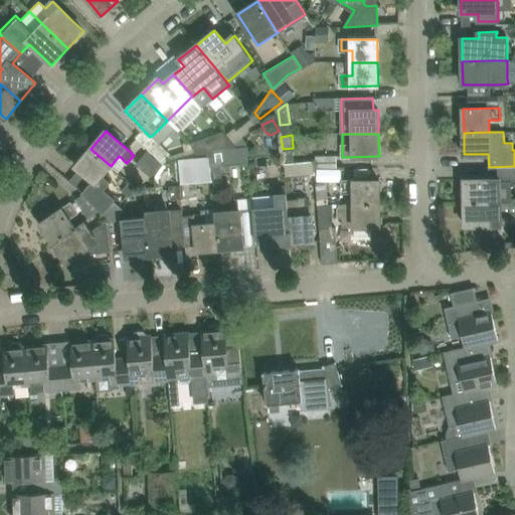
[(205,138),(190,143),(196,155),(206,154),(205,138)]
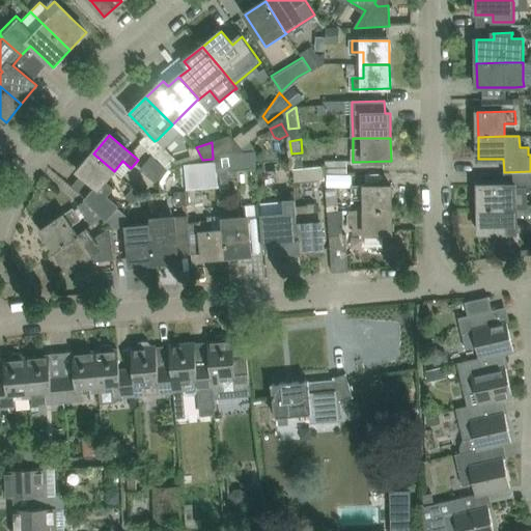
[(302,152),(292,155),(294,167),(304,166),(302,152)]
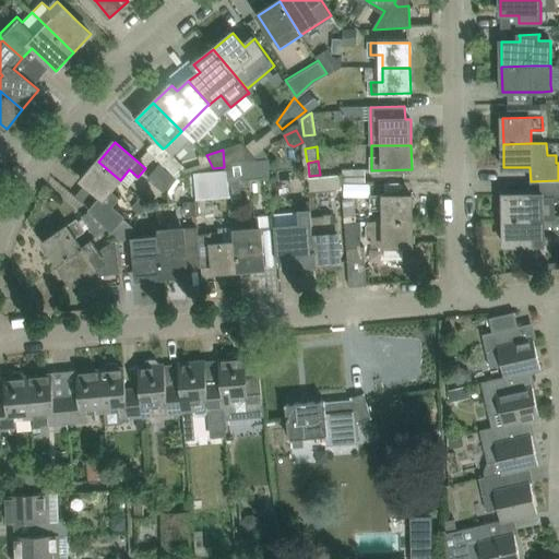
[(113,190),(120,180),(98,162),(82,181),(102,198),(92,210),(111,233),(126,216),(114,206),(121,197),(113,190)]
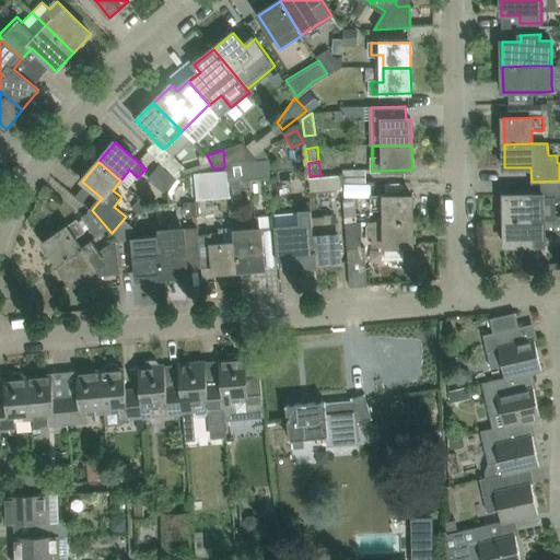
[(343,183),(368,183),(368,168),(343,168),(343,183)]
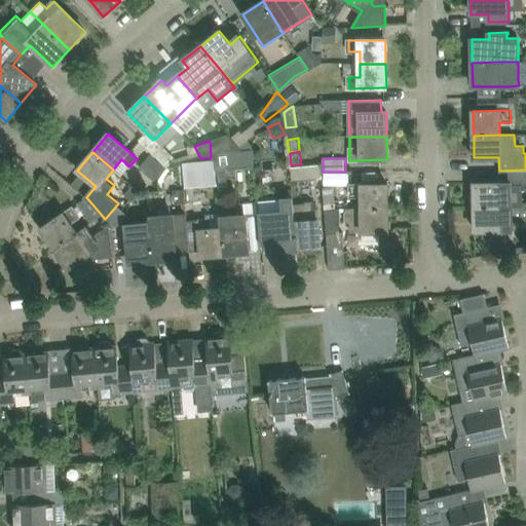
[(215,161),(182,163),(185,189),(217,186),(215,161)]
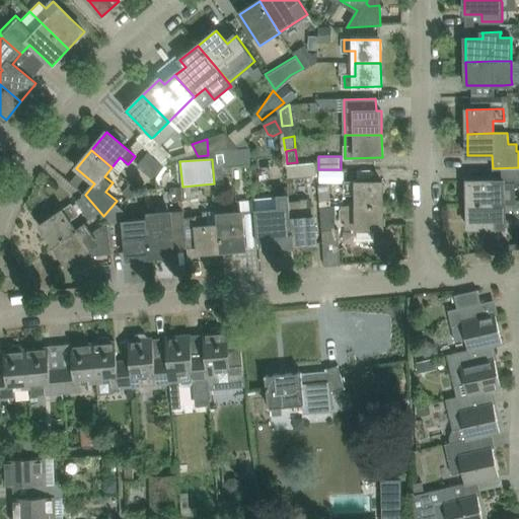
[(317,162),(286,164),(288,178),(318,175),(317,162)]
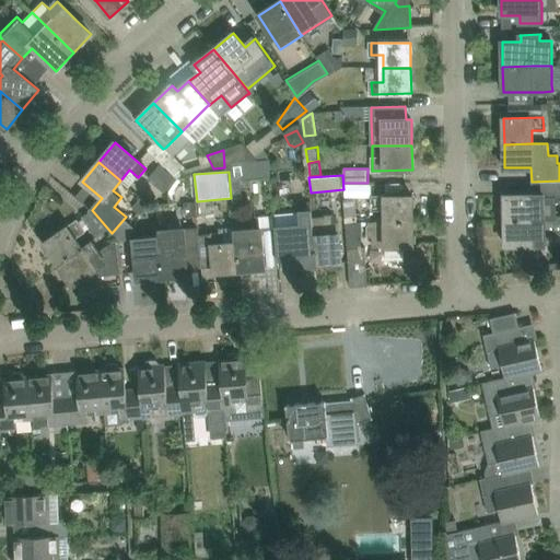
[(532,195),(504,196),(505,220),(545,220),(556,220),(556,219),(556,198),(559,197),(559,181),(532,182),(532,195)]
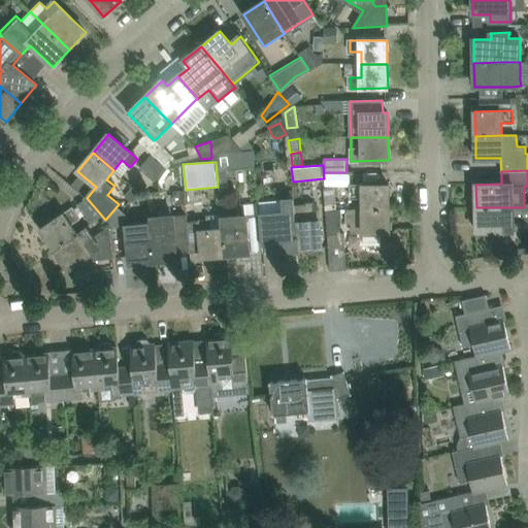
[(354,186),(352,186),(352,197),(363,197),(363,209),(390,209),(389,186),(354,186)]
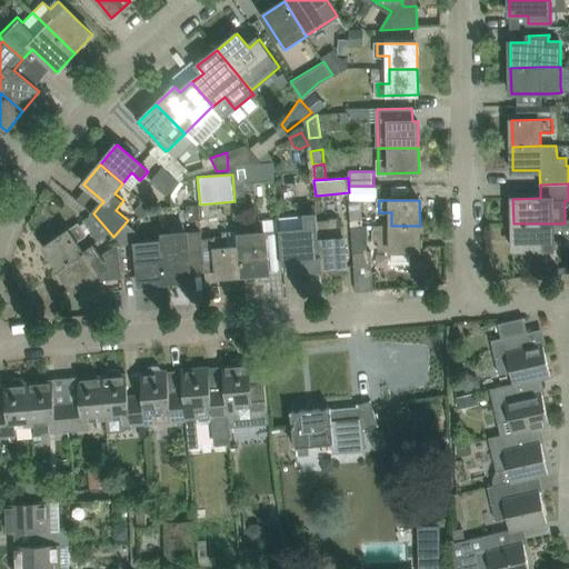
[(142,218),(143,218),(151,209),(143,201),(135,211),(142,218)]
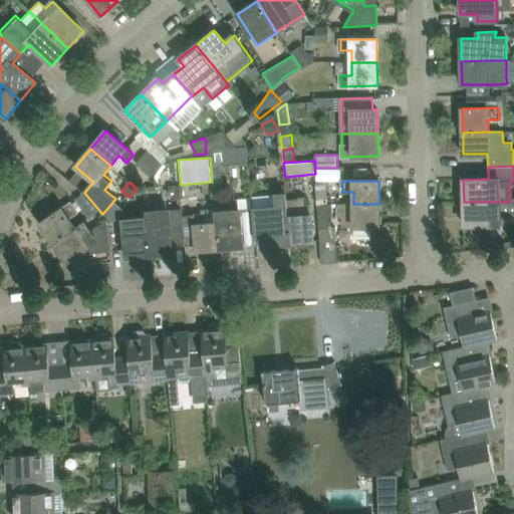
[(277,196),(253,198),(254,209),(256,238),(266,237),(267,245),(269,245),(277,244),(279,248),(284,248),(287,247),(289,243),(290,243),(287,199),(286,194),(276,195),(277,196)]
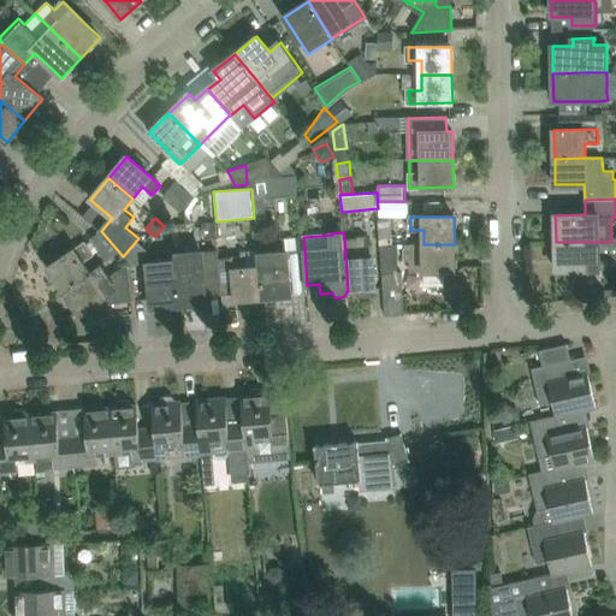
[(344,238),(348,291),(362,290),(363,297),(375,296),(374,289),(375,289),(372,244),(367,244),(366,235),(357,235),(357,237),(344,238)]
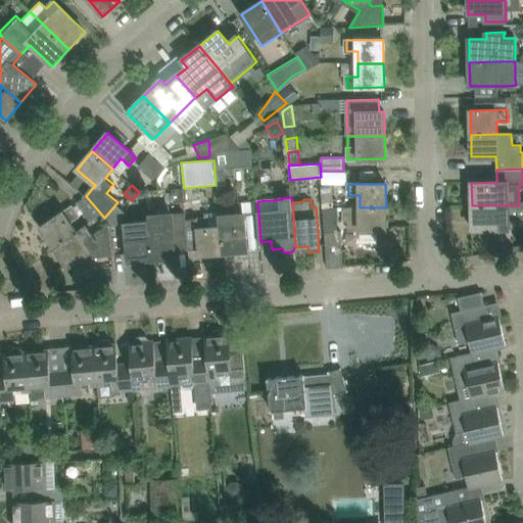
[(509,230),(509,209),(509,205),(472,205),(472,230),(509,230)]
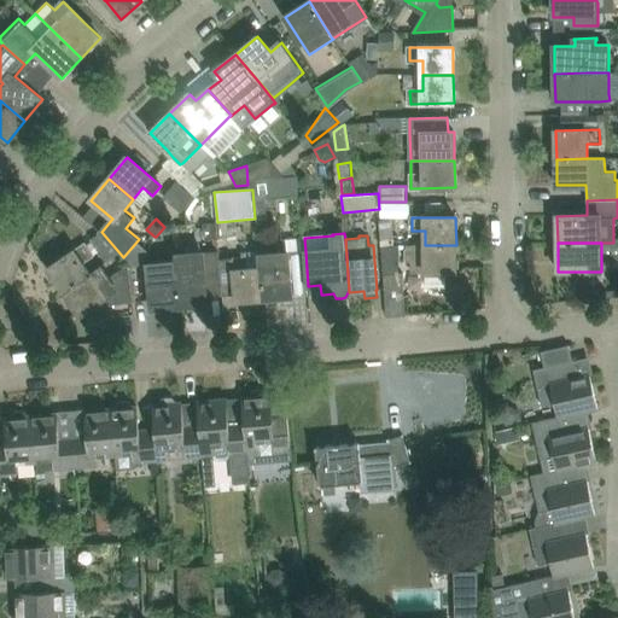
[(85,244),(48,269),(64,292),(91,274),(89,273),(82,262),(92,256),(85,244)]
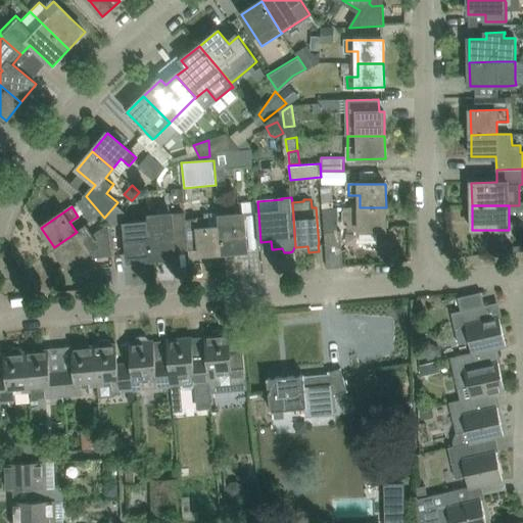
[(348,207),(343,207),(343,222),(348,222),(348,231),(360,231),(360,243),(376,243),(376,231),(386,231),(386,207),(348,207)]
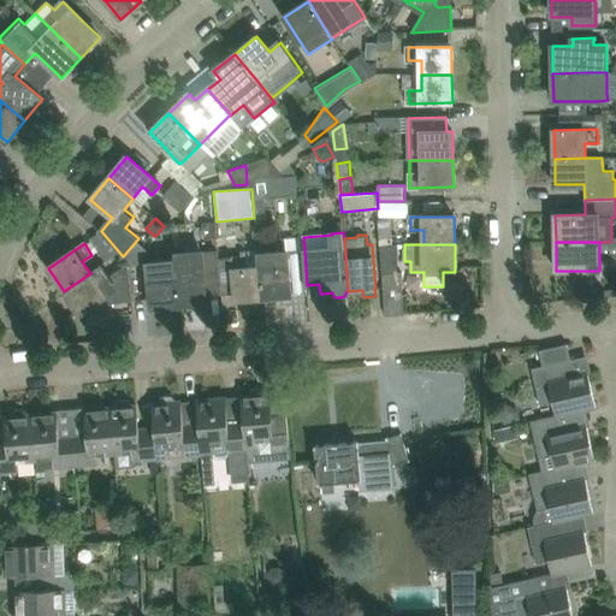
[(218,250),(175,255),(175,260),(177,274),(179,306),(207,303),(206,295),(223,294),(220,270),(219,258),(218,250)]
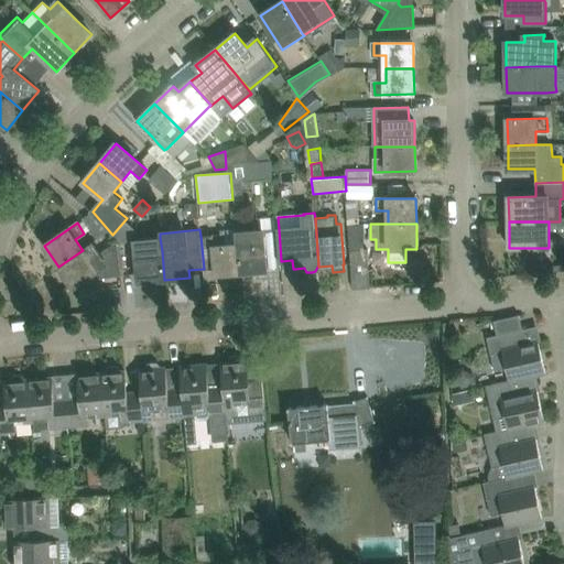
[(239,245),(241,273),(267,271),(263,231),(238,234),(239,245)]
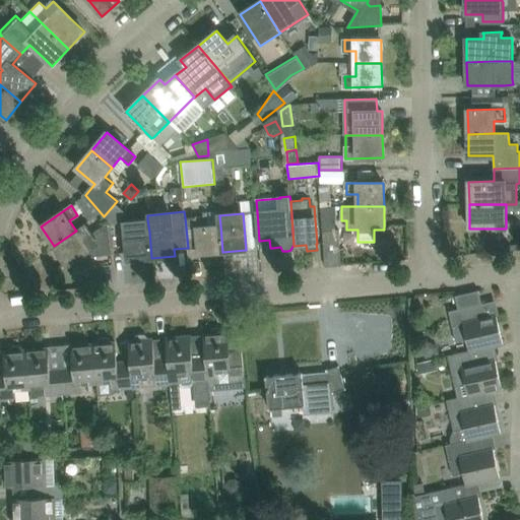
[(222,252),(220,225),(208,226),(207,215),(196,216),(199,254),(222,252)]
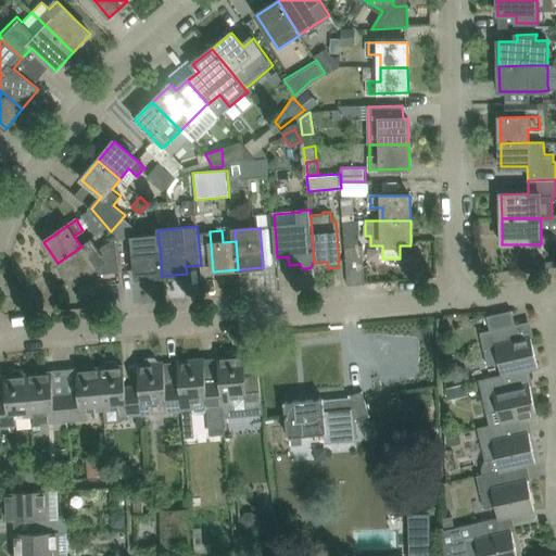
[(158,235),(133,237),(135,256),(137,278),(162,276),(160,248),(158,235)]
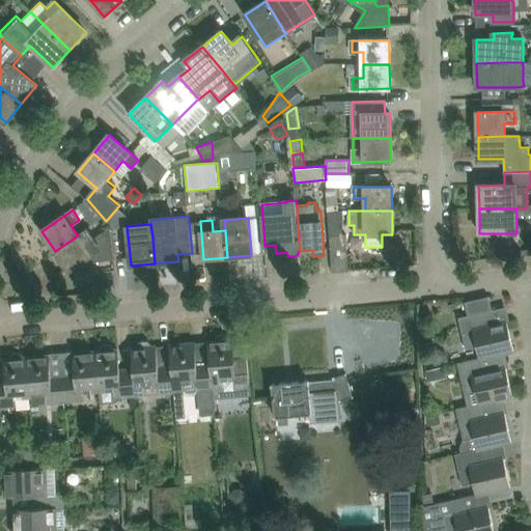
[(114,260),(110,230),(110,228),(93,240),(86,228),(77,234),(78,235),(55,251),(68,271),(90,256),(94,262),(114,260)]
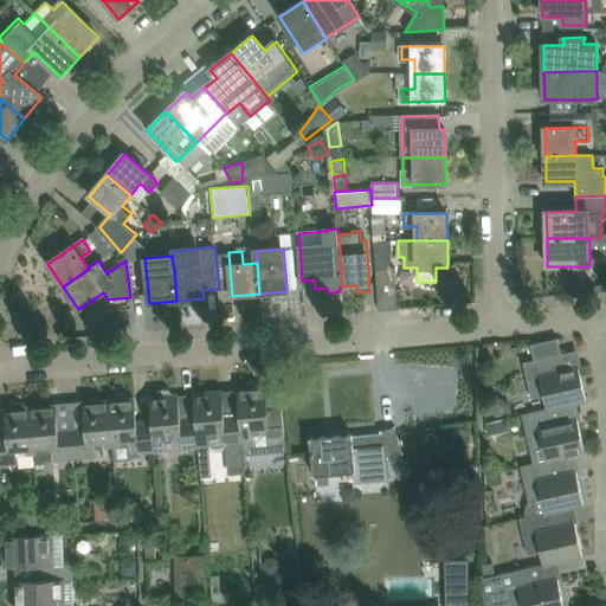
[(397,282),(395,268),(376,269),(378,283),(397,282)]
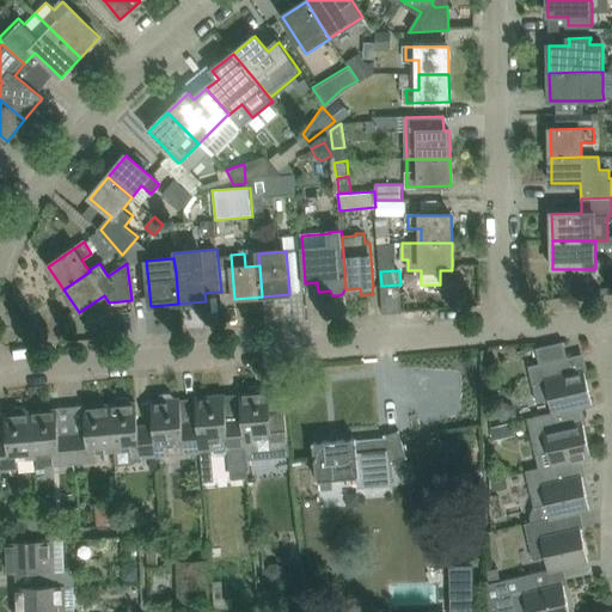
[(551,401),(554,414),(554,415),(555,414),(593,405),(585,372),(560,377),(556,362),(568,359),(564,342),(537,349),(540,363),(528,367),(537,404),(551,401)]
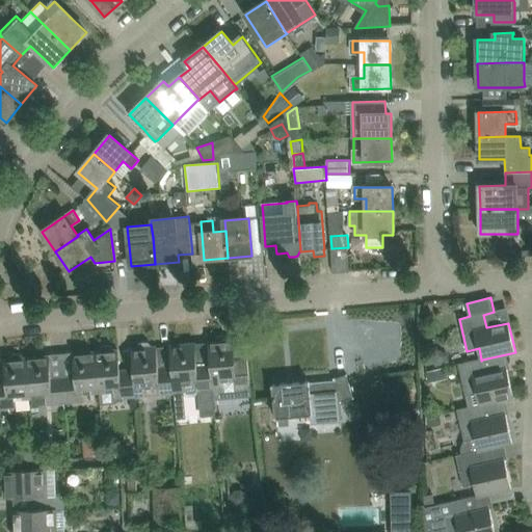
[(213,342),(209,342),(210,364),(212,363),(215,390),(218,390),(223,390),(223,381),(237,380),(238,388),(250,387),(249,380),(248,360),(247,347),(234,348),(234,340),(230,341),(225,336),(216,337),(213,342)]
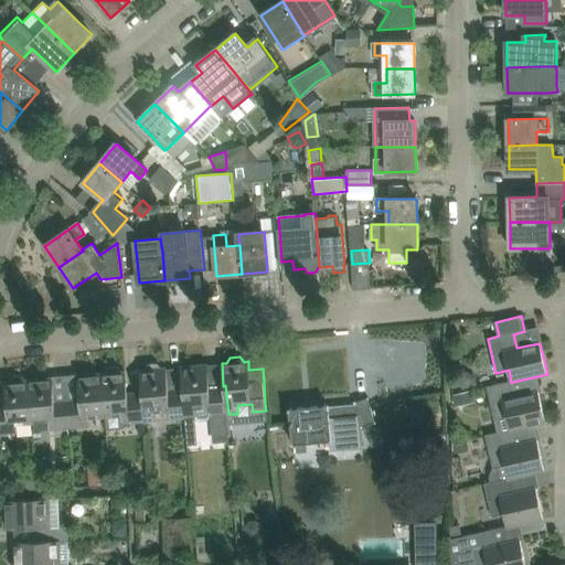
[(184,390),(182,390),(168,391),(166,369),(161,369),(157,364),(148,364),(145,370),(140,371),(141,393),(142,393),(146,422),(156,420),(155,413),(169,412),(170,419),(187,418),(184,390)]
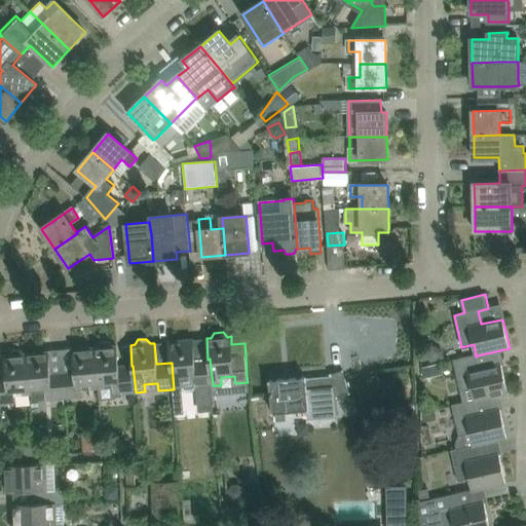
[(172,363),(174,389),(183,388),(186,391),(193,390),(196,387),(213,385),(210,359),(208,360),(194,361),(193,339),(168,342),(170,363),(172,363)]
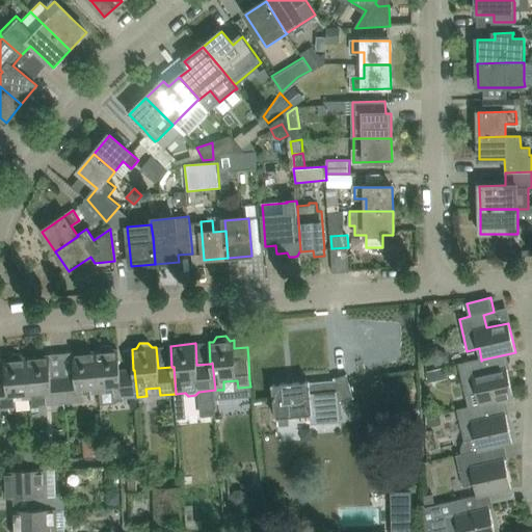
[(98,352),(96,352),(99,392),(114,391),(115,399),(137,397),(134,370),(133,370),(120,371),(117,350),(113,350),(109,346),(102,347),(98,352)]
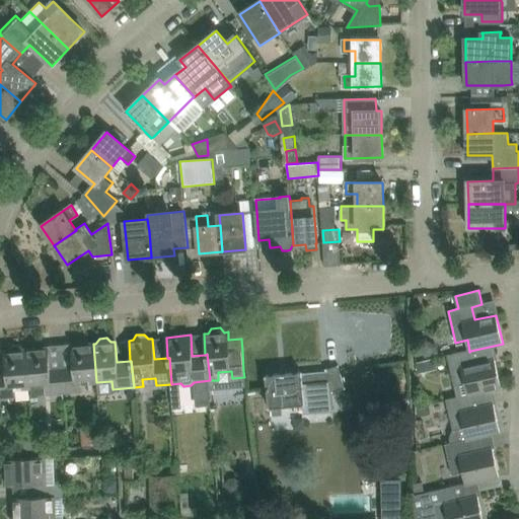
[(82,384),(96,382),(93,344),(71,346),(73,366),(62,367),(64,393),(83,391),(82,384)]
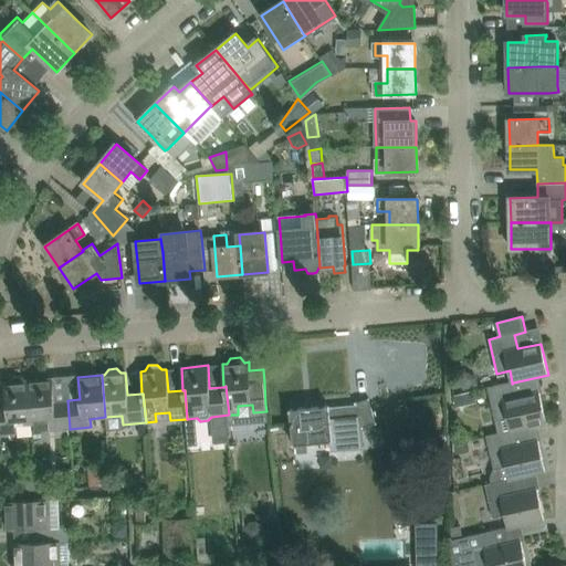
[(28,381),(25,381),(21,377),(12,377),(9,383),(4,383),(7,406),(0,406),(0,435),(17,433),(16,426),(32,423),(28,381)]
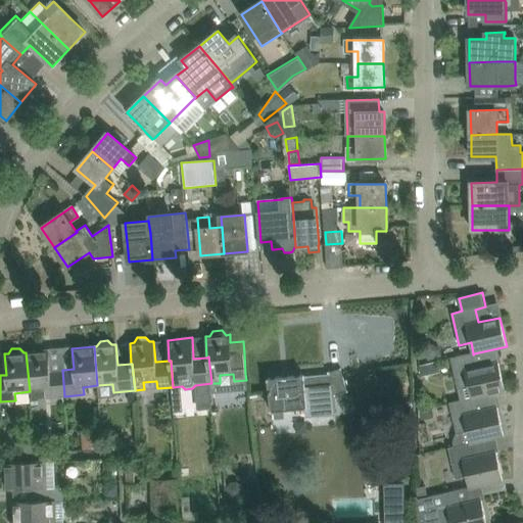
[(48,350),(26,352),(30,391),(45,390),(46,398),(64,396),(62,370),(50,371),(48,350)]
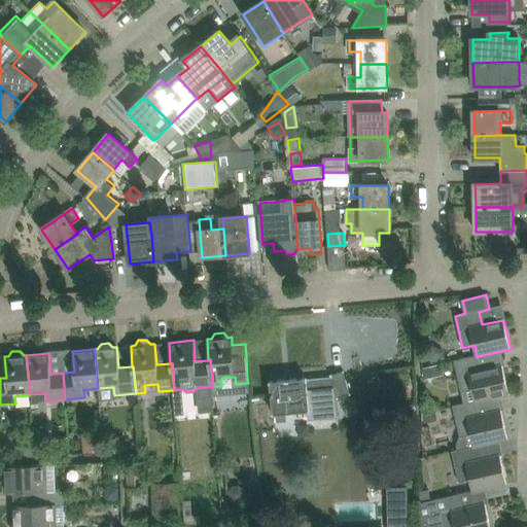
[(476,401),(477,401),(510,394),(502,364),(481,370),(478,356),(477,357),(477,356),(455,361),(464,403),(476,401)]
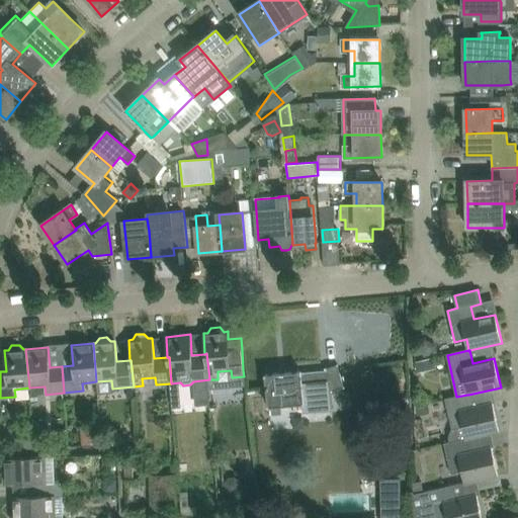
[(430,357),(415,361),(418,371),(433,368),(430,357)]
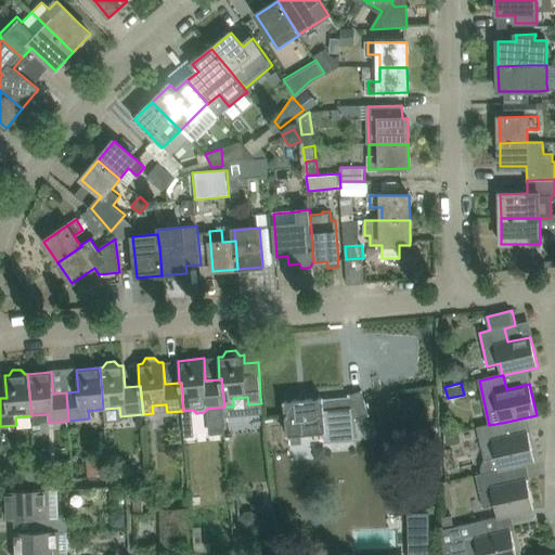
[(357,418),(370,415),(362,391),(348,396),(349,398),(323,400),(322,398),(284,402),(287,436),(326,433),(327,441),(357,438),(355,410),(357,418)]
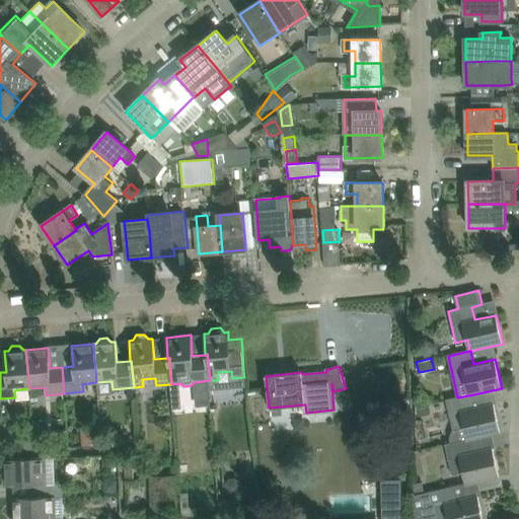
[(450,443),(466,440),(467,440),(468,440),(500,433),(494,403),(472,409),(469,395),(468,395),(457,397),(446,400),(453,429),(449,439),(450,443)]
